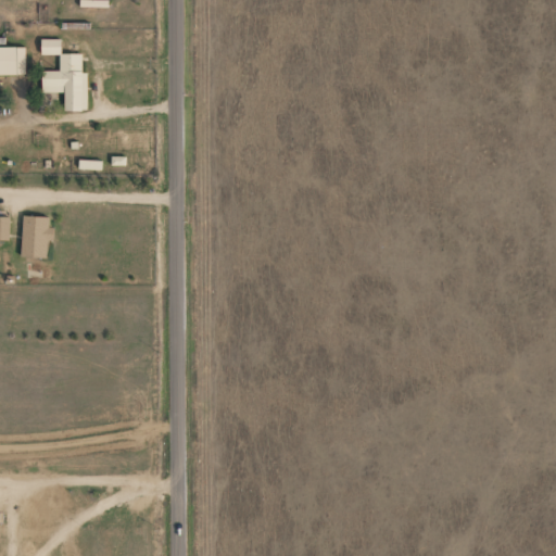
[(61,53),(60,39),(41,40),(42,54),(61,53)]
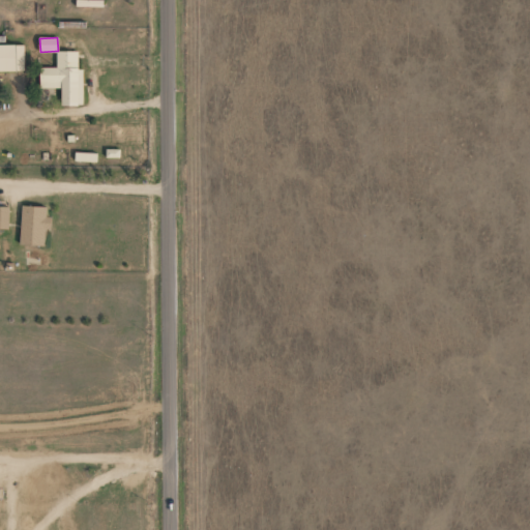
[(0,45),(0,70),(25,70),(24,45),(0,45)]
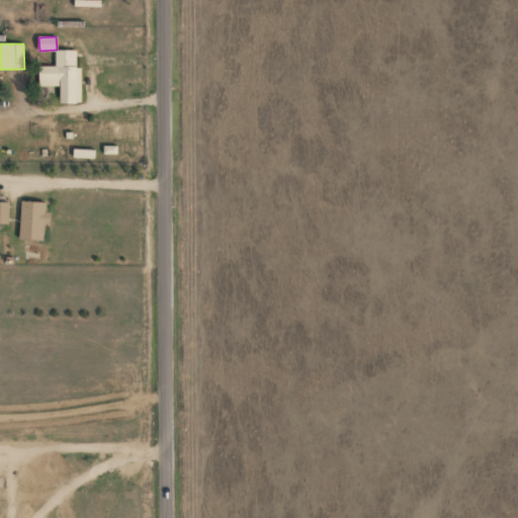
[(76,50),(56,51),(56,66),(39,66),(39,86),(60,85),(61,103),(81,102),(81,67),(77,67),(76,50)]
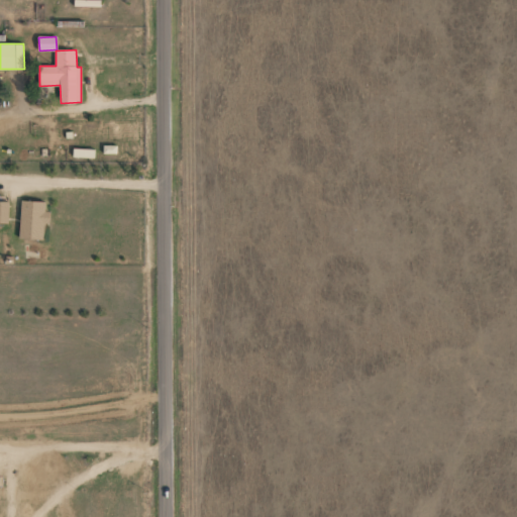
[(0,222),(8,223),(9,202),(0,201),(0,222)]
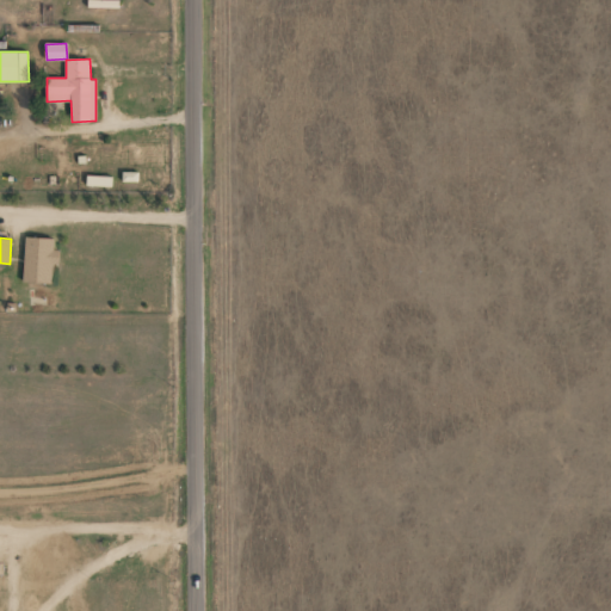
[(24,282),(51,284),(54,239),(25,238),(24,282)]
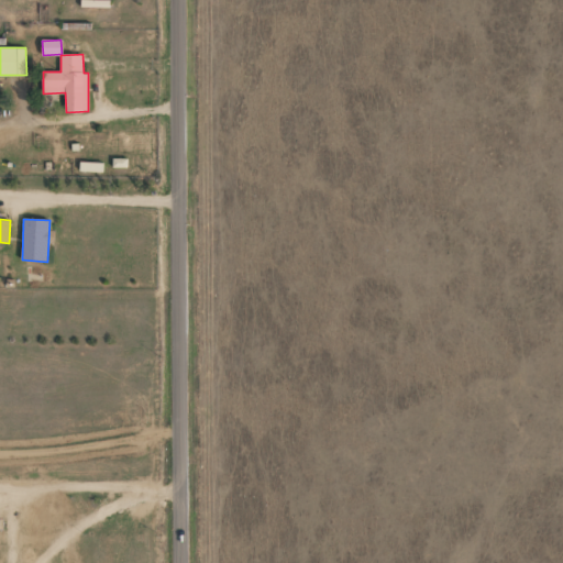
All buildings are outlined.
